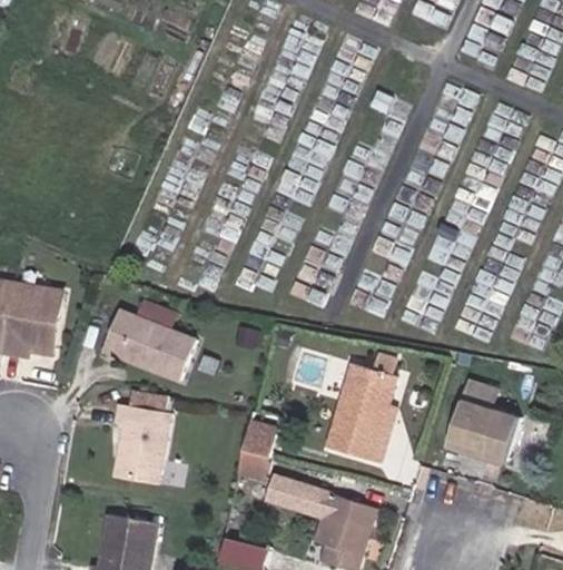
[(19,347),(26,350),(48,355),(61,296),(0,281),(0,351),(17,355),(19,347)]
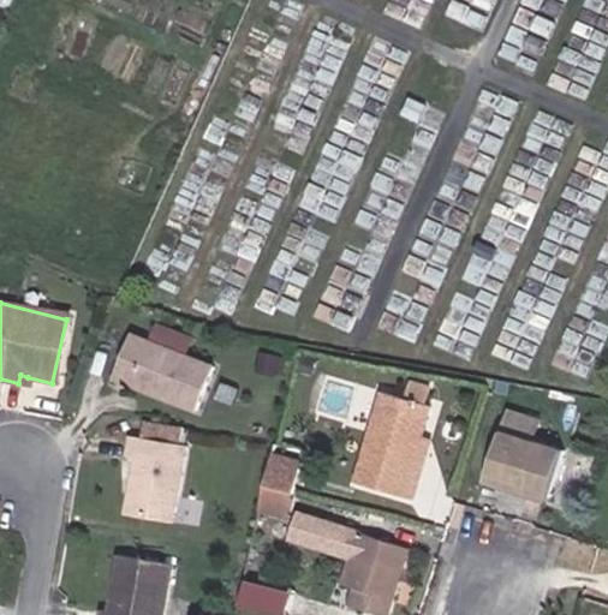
[(210,369),(130,336),(112,380),(195,413),(210,369)]
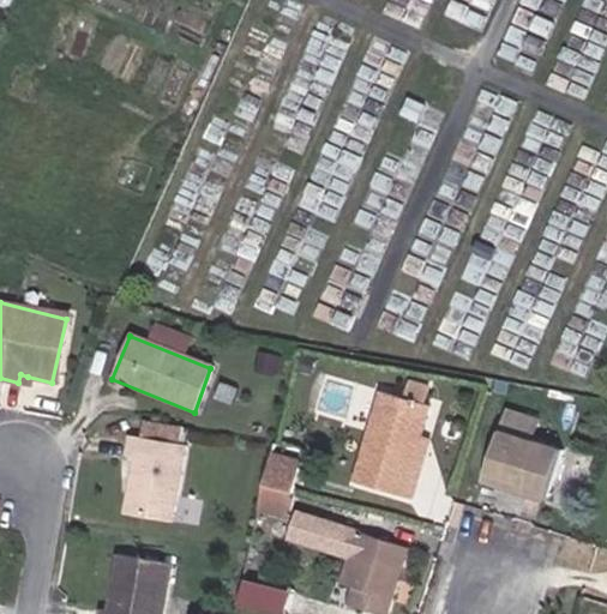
[(25,385),(28,377),(20,374),(18,383),(25,385)]
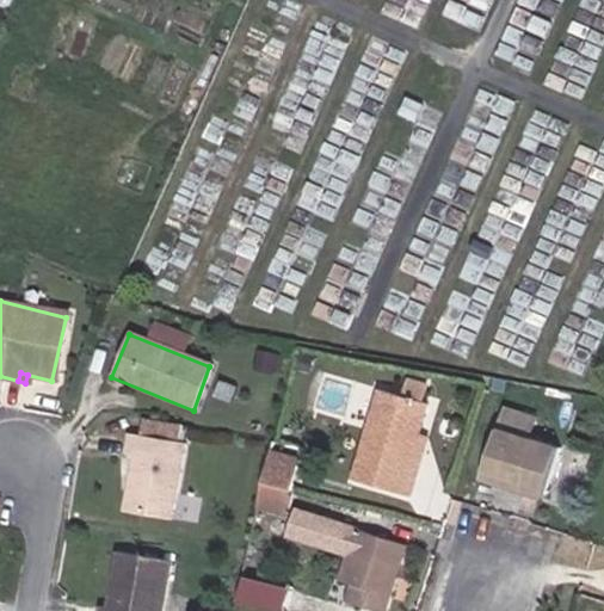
[(406,494),(411,477),(402,475),(413,434),(421,405),(418,403),(421,390),(401,384),(398,397),(375,390),(349,477),(406,494)]
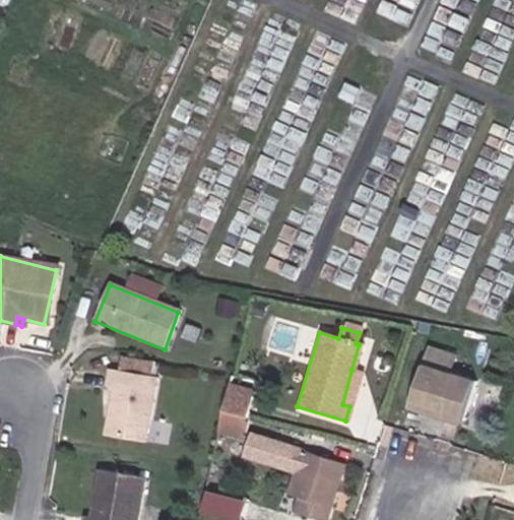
[(458,424),(470,381),(421,365),(407,407),(458,424)]
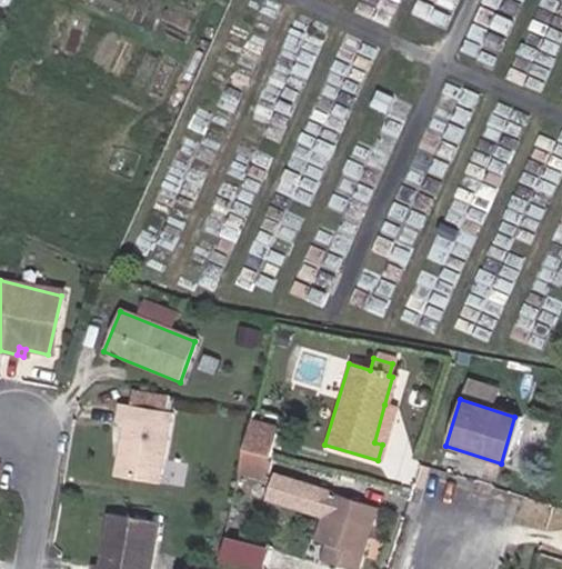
[(176,416),(117,405),(114,420),(124,422),(114,476),(163,483),(176,416)]
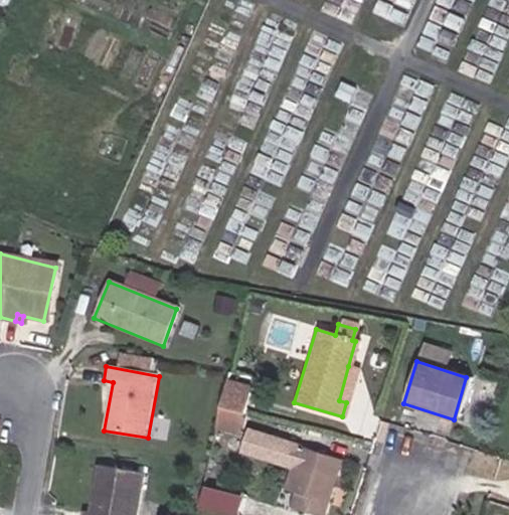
[(339,400),(346,402),(356,368),(348,366),(339,400)]
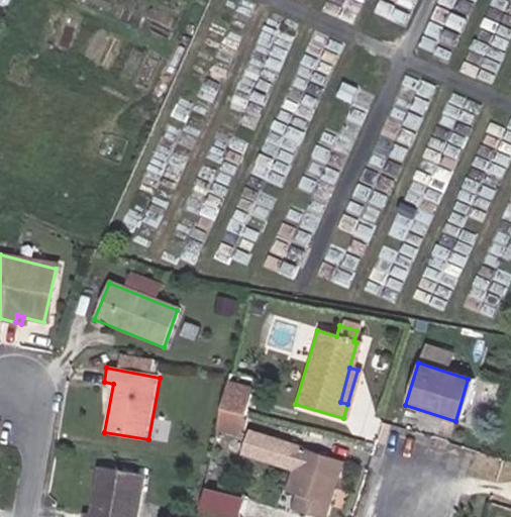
[(219,406),(243,413),(248,388),(225,381),(219,406)]
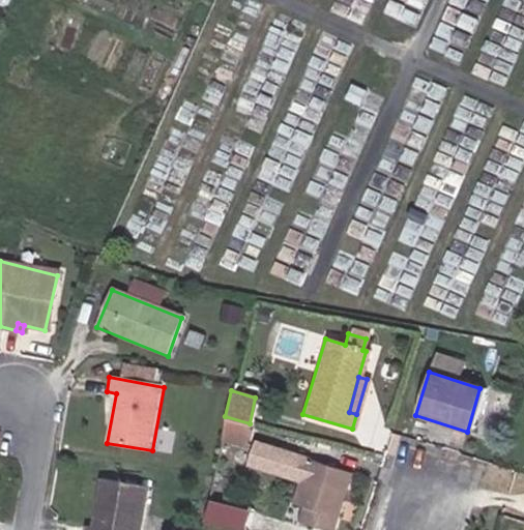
[(290,503),(300,506),(296,521),(326,529),(330,529),(349,473),(306,459),(290,503)]
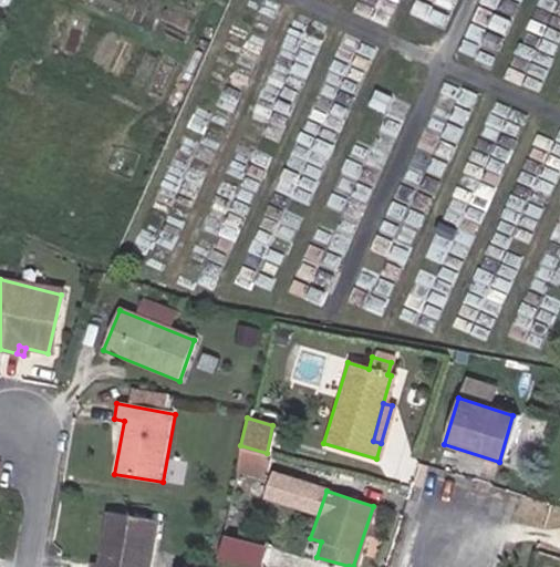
[(141,566),(149,519),(104,512),(95,563),(90,563),(89,566),(141,566)]
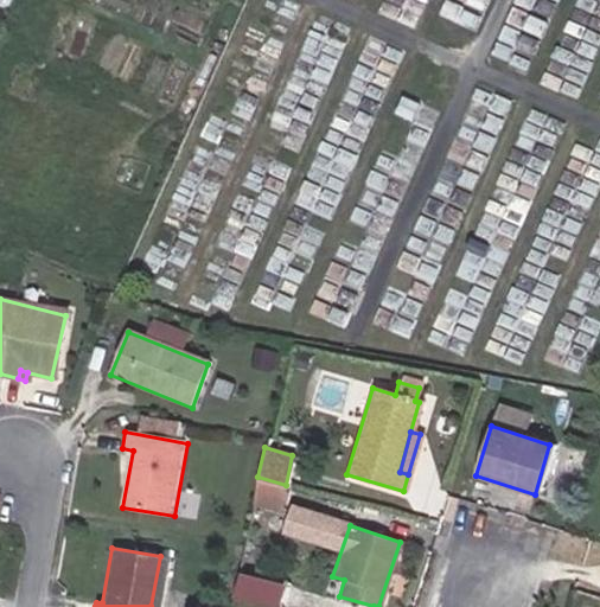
[(285,606),(292,582),(244,568),(236,593),(285,606)]
